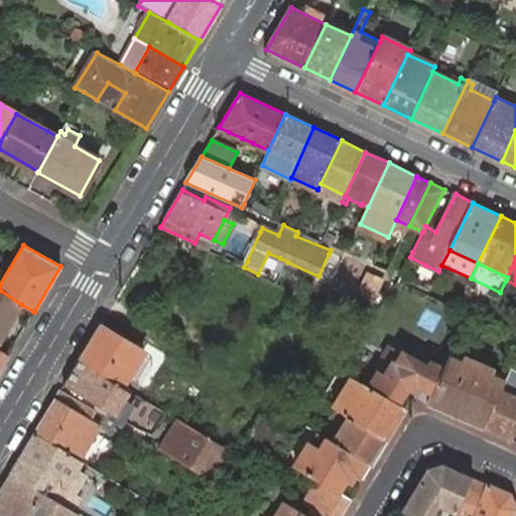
[(383,280),(370,274),(363,289),(375,294),(383,280)]
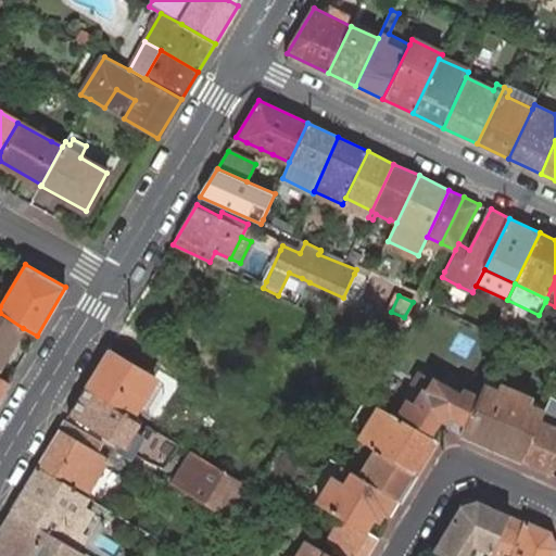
[(0,366),(23,328),(0,313),(0,366)]
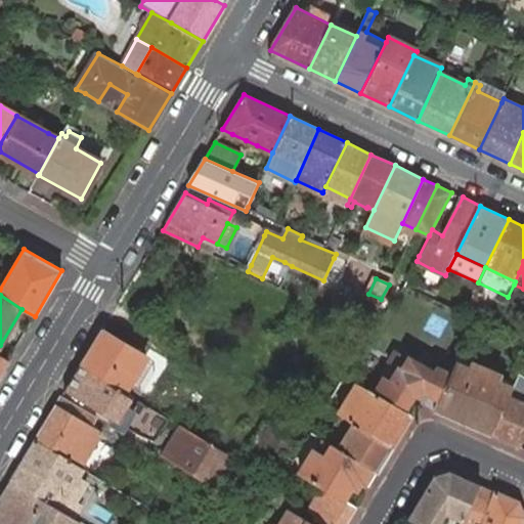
[(463,313),(475,319),(476,316),(480,307),(468,302),(463,313)]
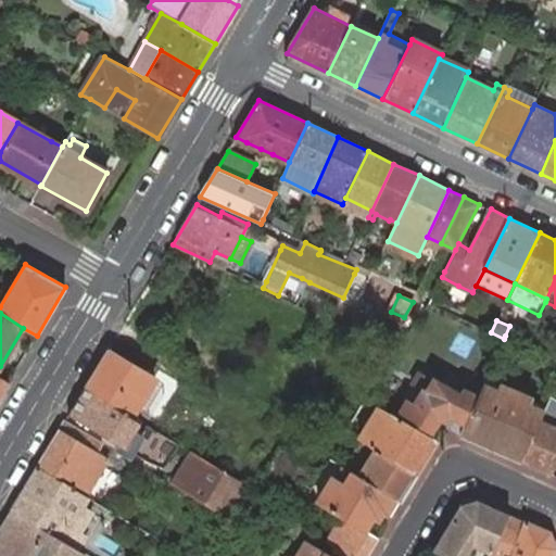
[(109,350),(85,388),(139,420),(143,414),(136,409),(155,378),(109,350)]
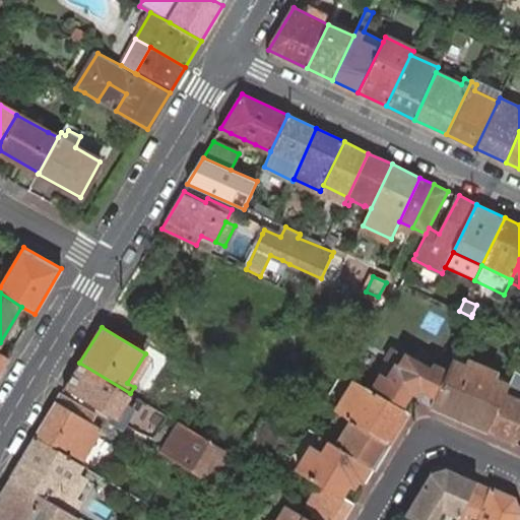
[(0,371),(8,358),(0,351),(0,371)]
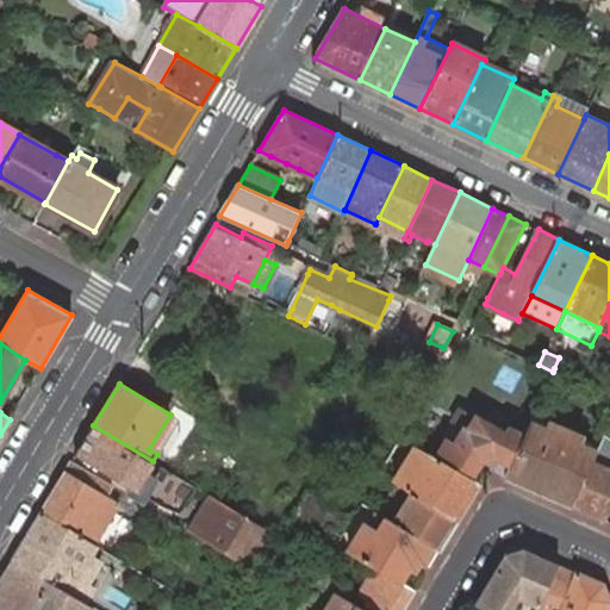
[(493,458),(510,465),(524,435),(509,428),(505,433),(475,416),(467,430),(464,428),(453,444),(446,441),(436,456),(472,478),(480,462),(493,458)]
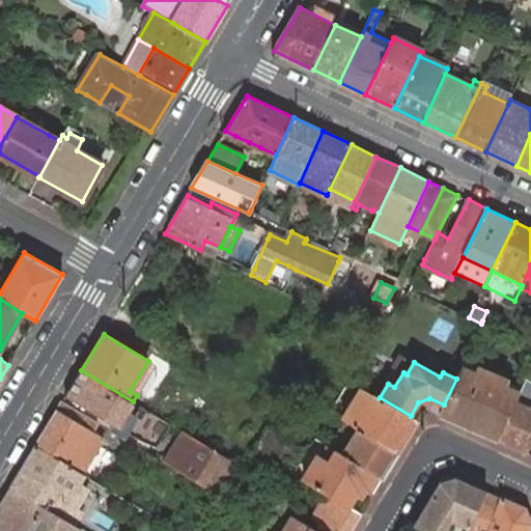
[(513,403),(514,401),(519,393),(460,367),(456,379),(472,385),(474,379),(500,390),(498,396),(513,403)]
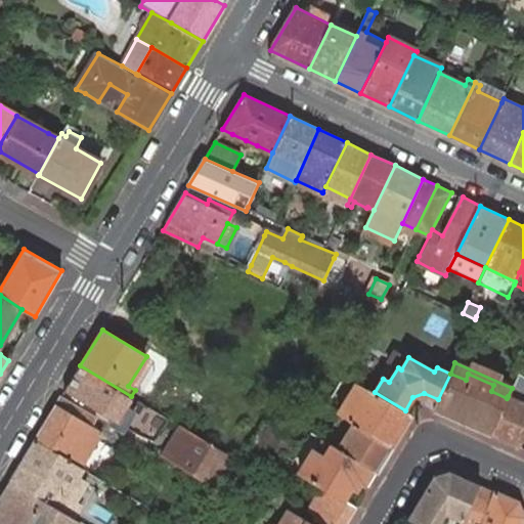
[(80,365),(64,391),(83,401),(85,398),(94,404),(93,407),(119,423),(134,397),(131,396),(80,365)]
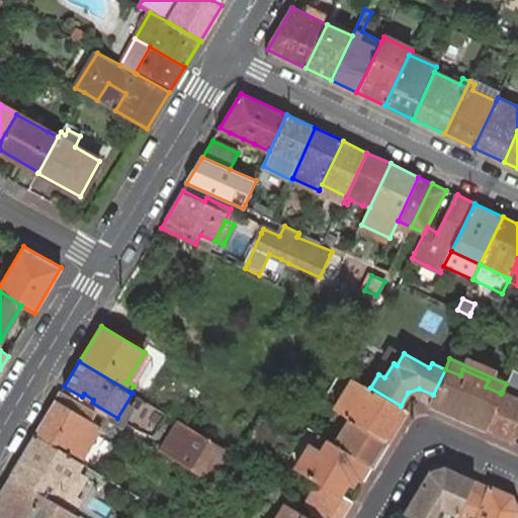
[(429,405),(485,429),(501,394),(486,386),(488,380),(462,369),(460,375),(445,369),(433,395),(429,405)]
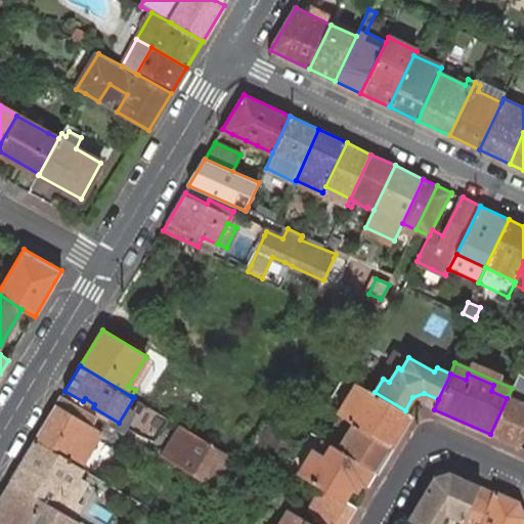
[(393,446),(412,415),(405,410),(375,392),(357,382),(352,390),(362,395),(352,412),(342,407),(339,412),(355,423),(393,446)]
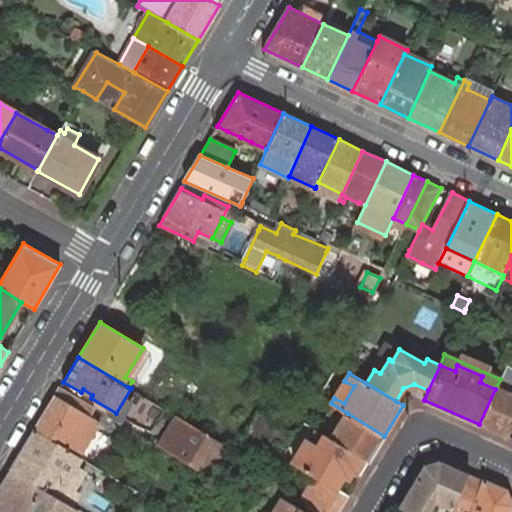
[(354,386),(344,381),(334,398),(344,403),(354,386)]
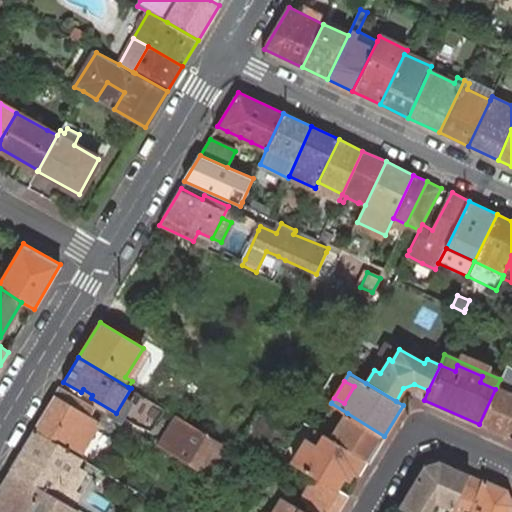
[(34,430),(80,457),(100,424),(89,417),(95,407),(60,387),(55,396),(34,430)]
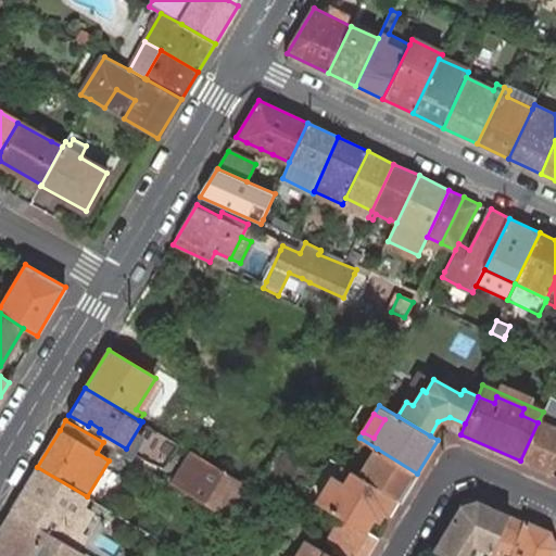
[(520,460),(551,475),(555,463),(555,428),(539,420),(538,422),(520,460)]
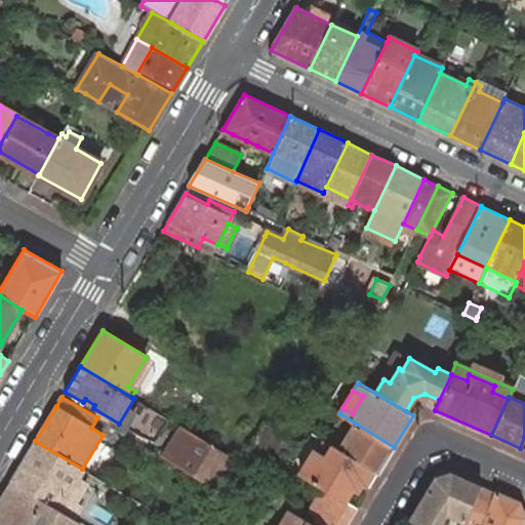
[(267,423),(244,462),(264,474),(286,436),(267,423)]
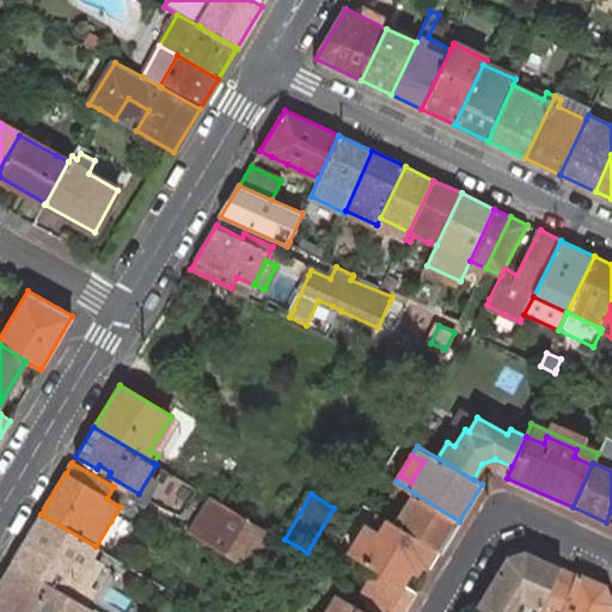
[(441,551),(459,521),(415,494),(396,525),(426,542),(441,551)]
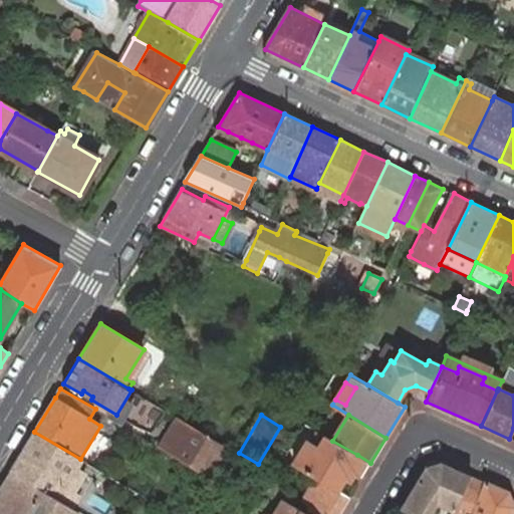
[(160,448),(168,453),(190,466),(208,436),(186,423),(178,418),(160,448)]
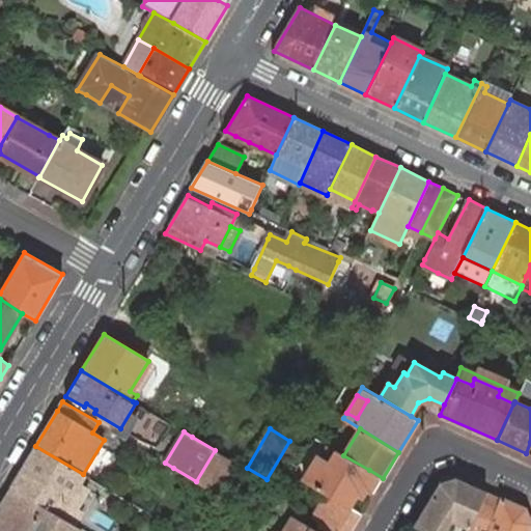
[(35,446),(11,486),(58,514),(83,474),(35,446)]
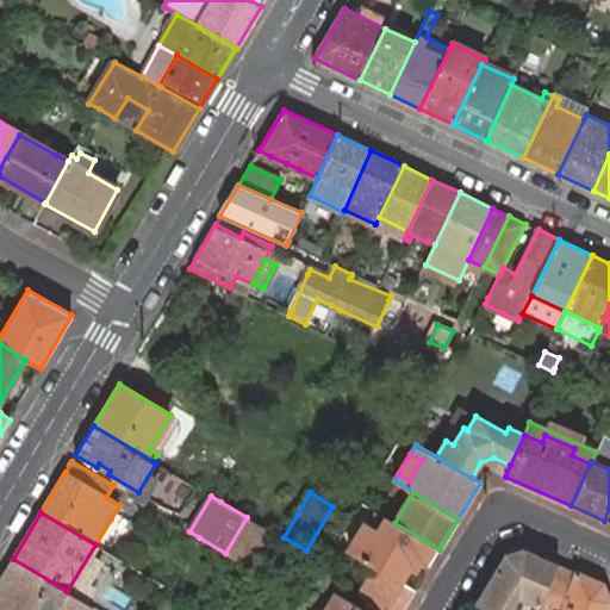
[(440,549),(424,540),(394,523),(377,512),(367,528),(365,527),(354,541),(343,535),(337,545),(387,573),(399,580),(409,565),(417,568),(422,561),(429,566),(440,549)]
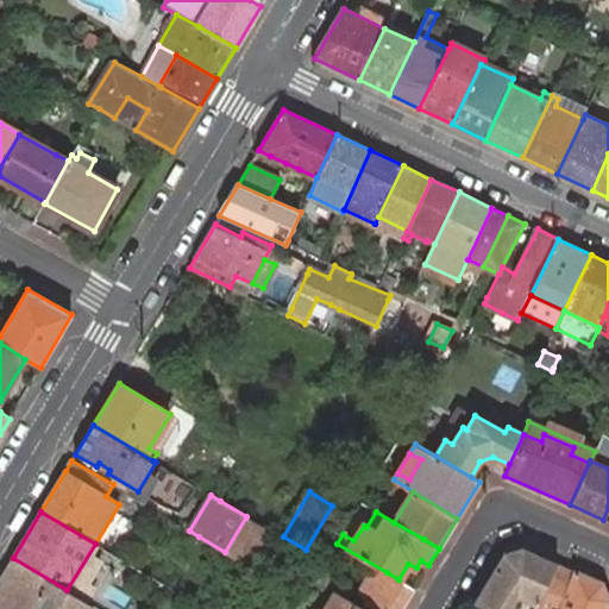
[(246,516),(225,552),(242,562),(263,526),(246,516)]
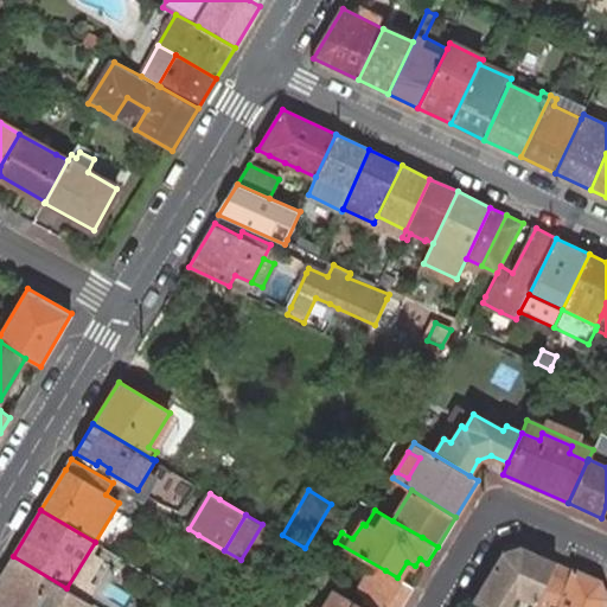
[(503,551),(473,601),(485,606),(508,606),(515,594),(535,604),(556,562),(521,547),(503,551)]
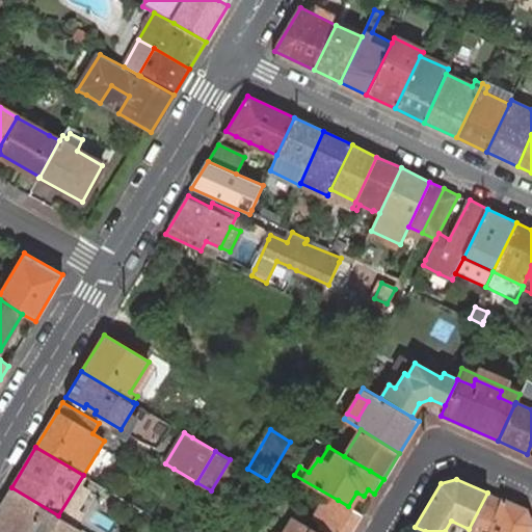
[(80,531),(82,530),(58,515),(11,487),(0,505),(0,531),(80,531)]
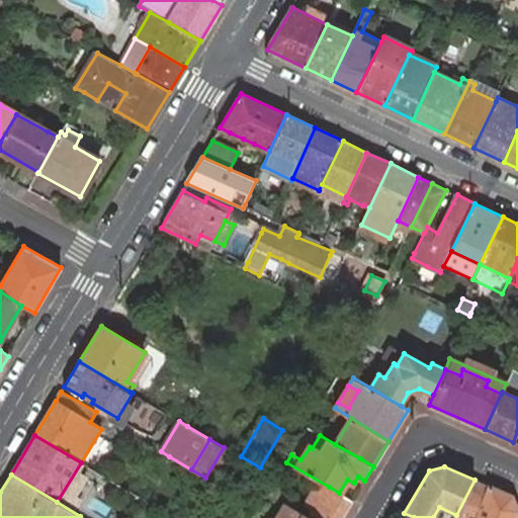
[(490,486),(477,481),(467,502),(482,509),(490,486)]
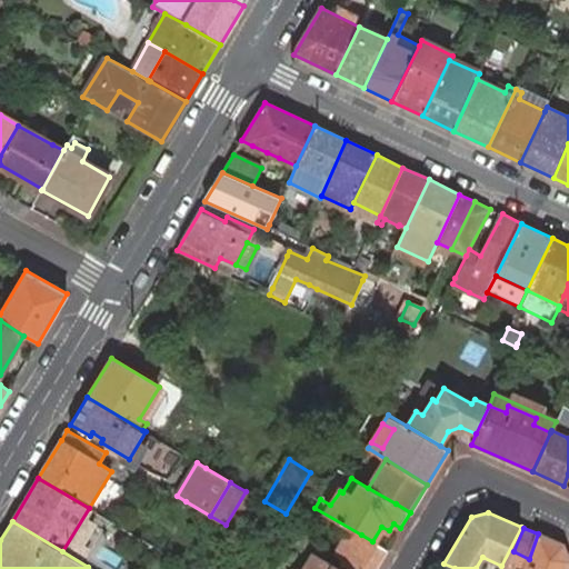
[(525,568),(566,568),(568,561),(568,560),(562,546),(538,533),(529,559),(525,568)]
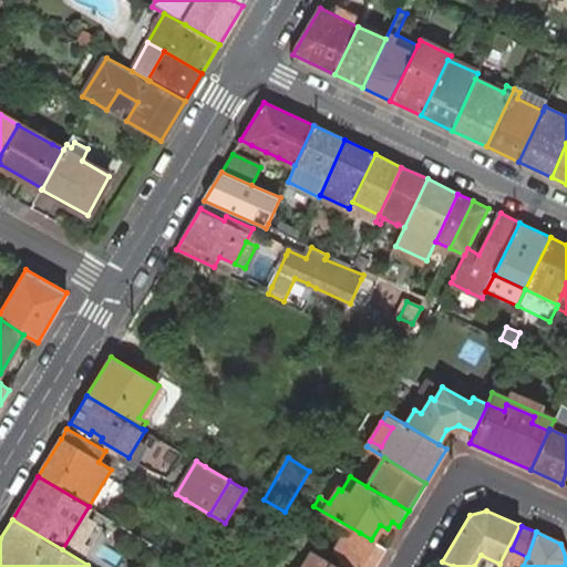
[(348,566),(373,566),(385,547),(371,539),(360,533),(356,539),(346,533),(334,550),(344,557),(341,563),(348,566)]
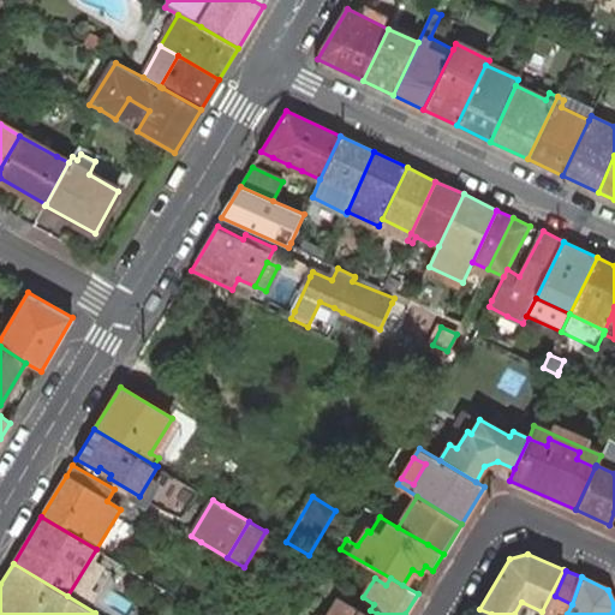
[(329,584),(324,592),(338,599),(342,591),(329,584)]
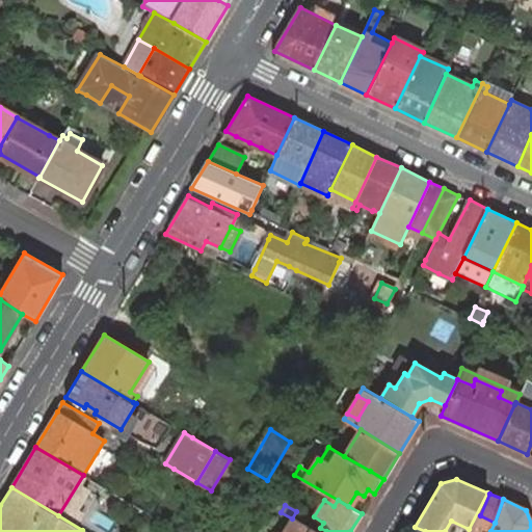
[(316,531),(292,519),(284,531),(316,531)]
